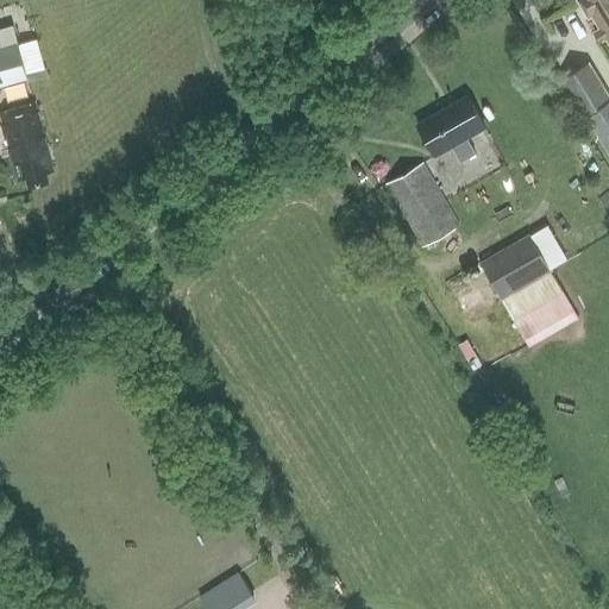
[(589,12),(608,44),(608,43),(608,0),(576,0),(585,14),(589,12)]
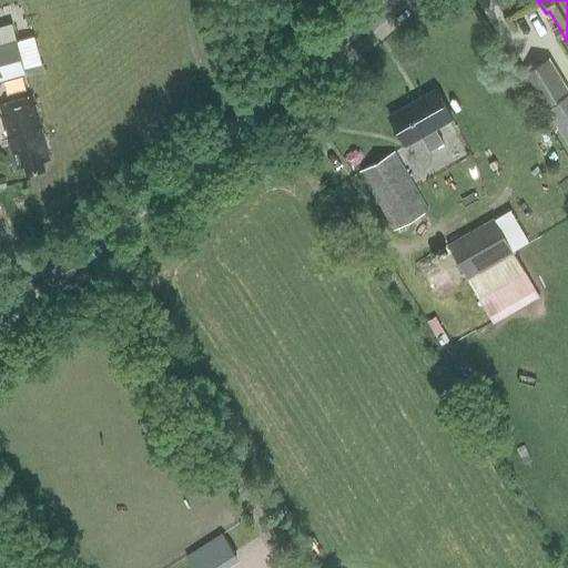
[(0,44),(0,80),(26,73),(27,78),(46,72),(42,63),(24,69),(16,40),(0,44)]
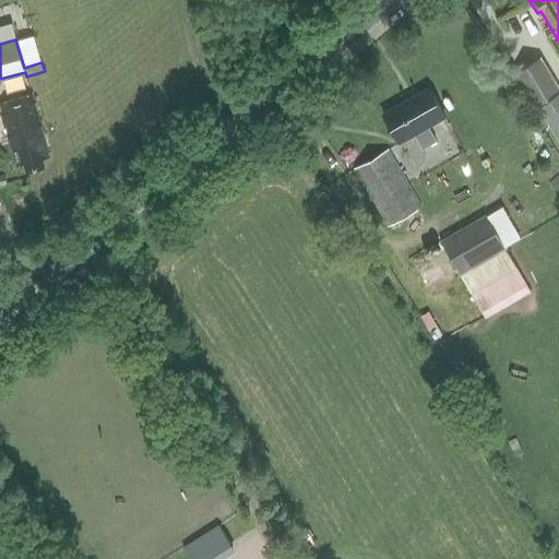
[(558,143),(558,85),(540,57),(514,73),(558,143)]
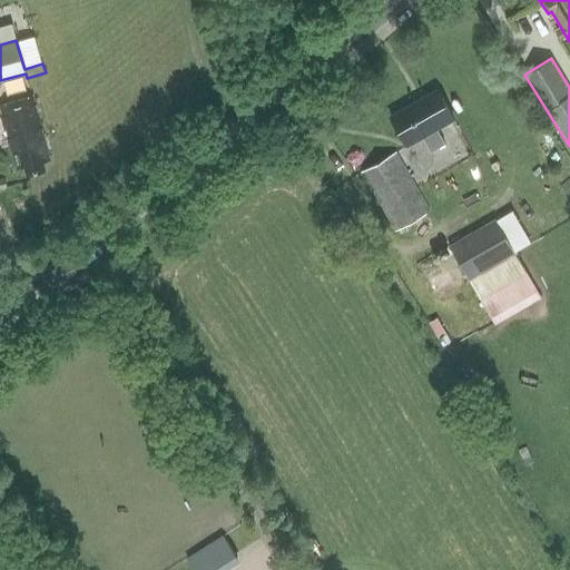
[(435,129),(453,119),(436,90),(390,117),(406,146),(422,137),(431,151),(444,144),(435,129)]
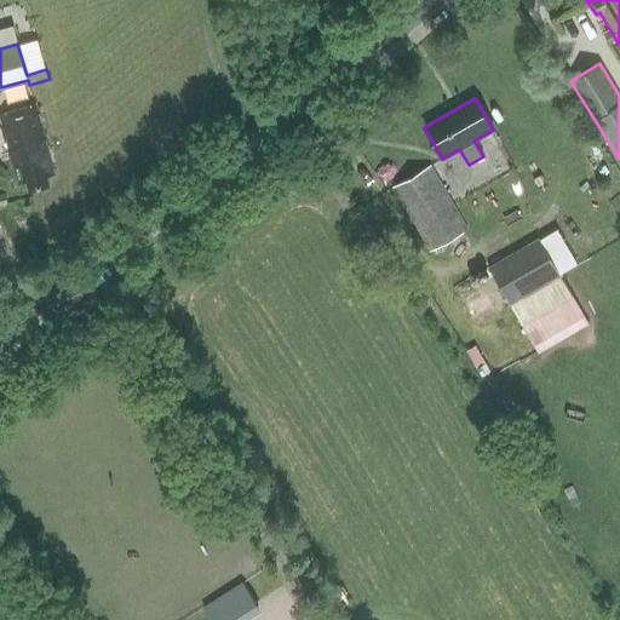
[(5,127),(9,139),(6,139),(18,182),(26,181),(29,190),(50,185),(47,176),(53,174),(34,105),(0,113),(0,120),(3,127),(5,127)]
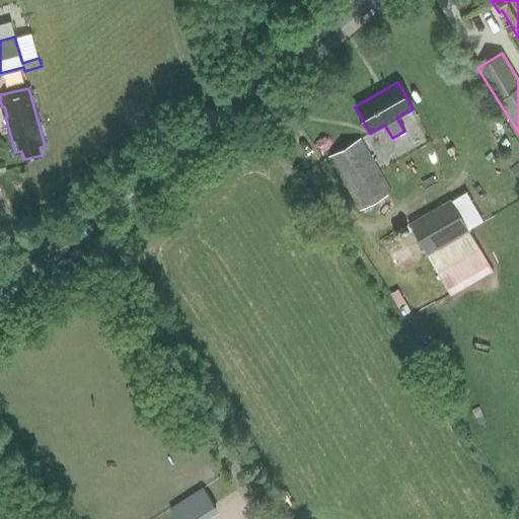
[(361,210),(390,193),(361,140),(330,157),(361,210)]
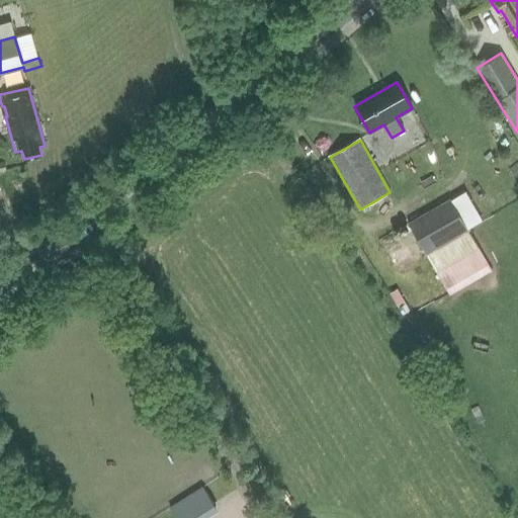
[(450,199),(408,224),(447,289),(490,265),(469,232),(468,229),(467,228),(481,220),(464,191),(450,199)]
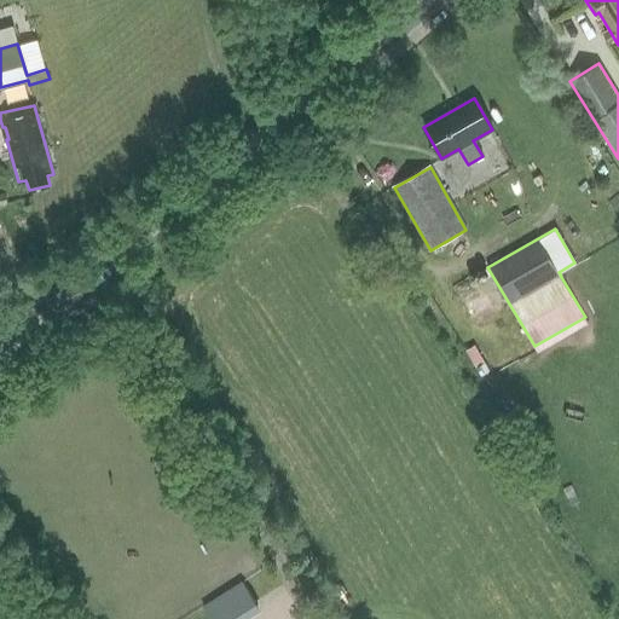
[(248,593),(242,583),(204,606),(212,618),(230,618),(255,603),(248,593)]
